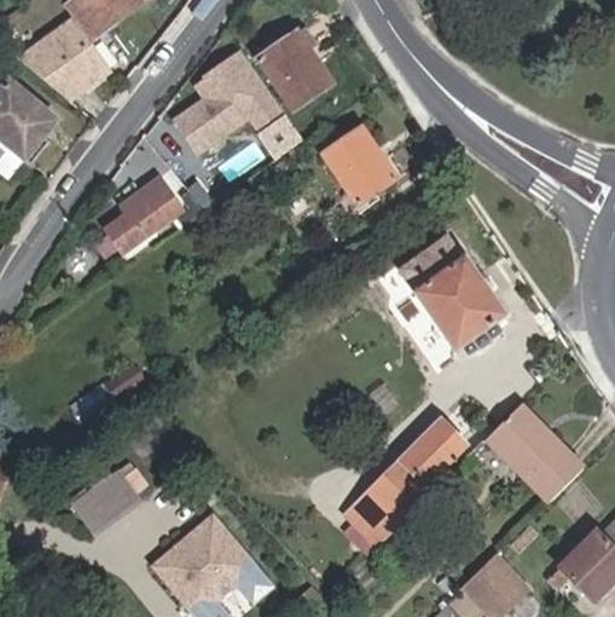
[(87,40),(140,0),(68,0),(62,5),(70,17),(16,57),(65,99),(108,69),(87,40)]
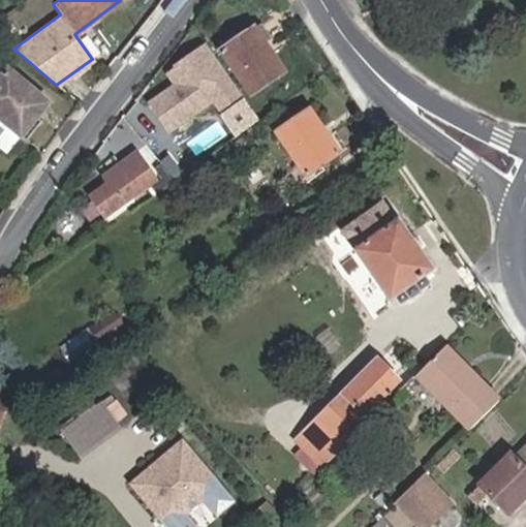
[(253,26),(217,50),(249,95),(284,71),(253,26)]
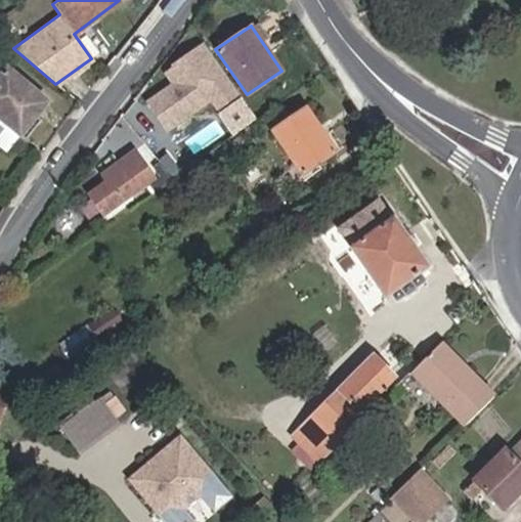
[(235,91),(202,42),(171,63),(179,77),(144,100),(164,128),(208,97),(214,106),(235,91)]
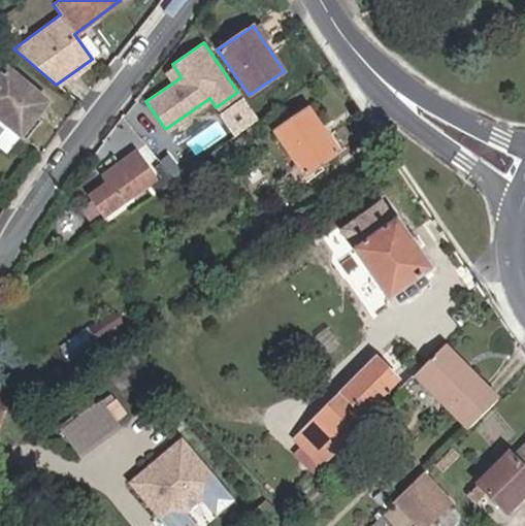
[(44,102),(3,68),(0,72),(0,120),(19,135),(44,102)]
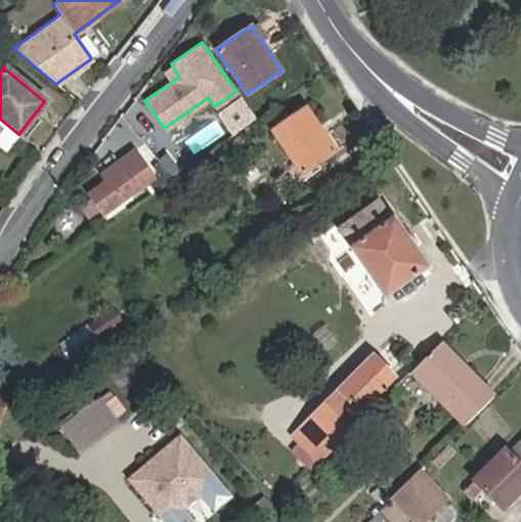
[(305,107),(271,130),(302,174),(336,150),(305,107)]
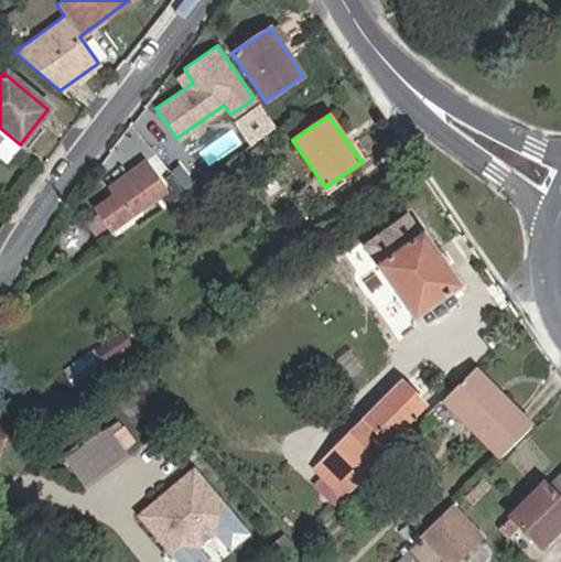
[(144,164),(110,190),(115,196),(96,211),(109,230),(164,192),(144,164)]
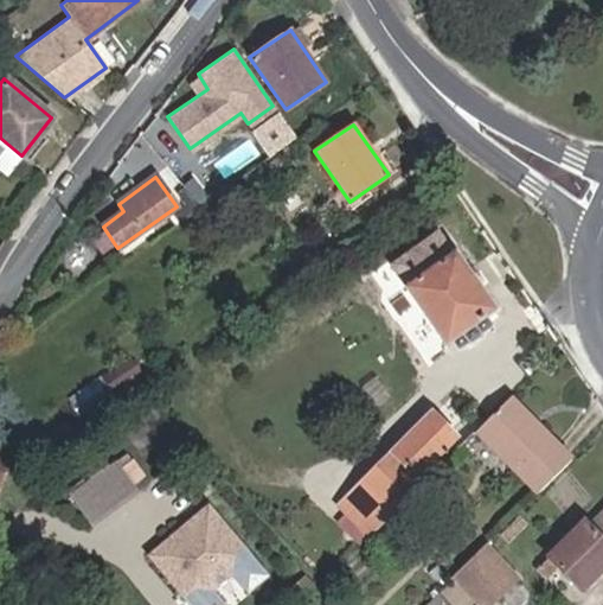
[(155,237),(174,224),(170,218),(151,231),(155,237)]
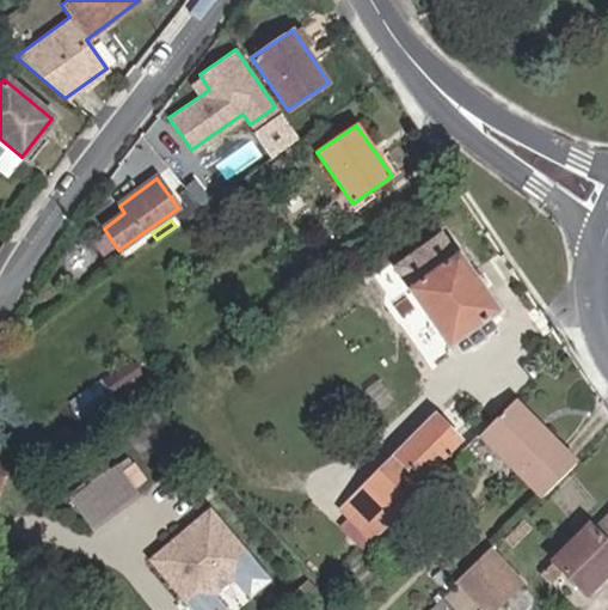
[(442,230),(392,264),(449,346),(453,343),(459,352),(461,352),(470,345),(472,346),(481,340),(481,337),(493,328),(493,327),(489,318),(497,311),(442,230)]
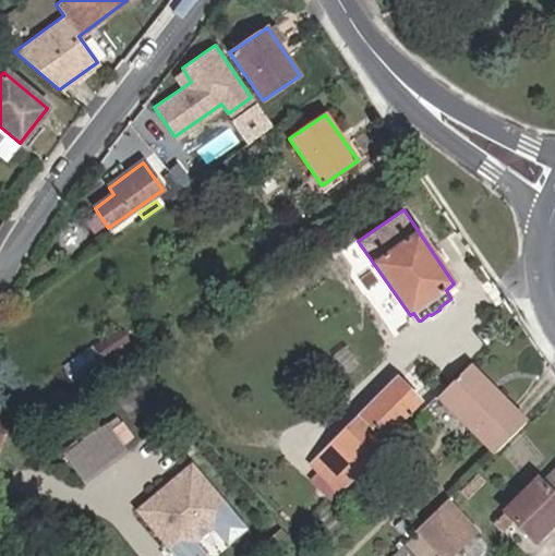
[(72,383),(129,345),(117,327),(60,365),(72,383)]
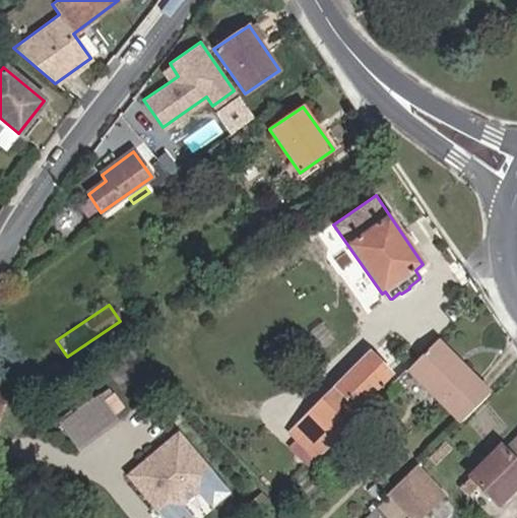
[(436,338),(406,369),(459,423),(489,392),(436,338)]
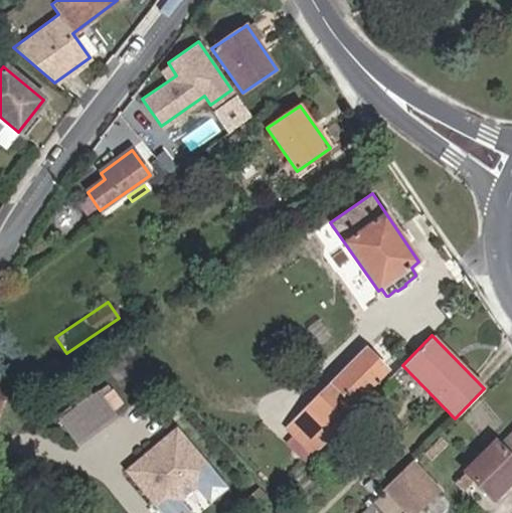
[(386,370),(365,348),(285,428),(310,453),(357,407),(353,403),(386,370)]
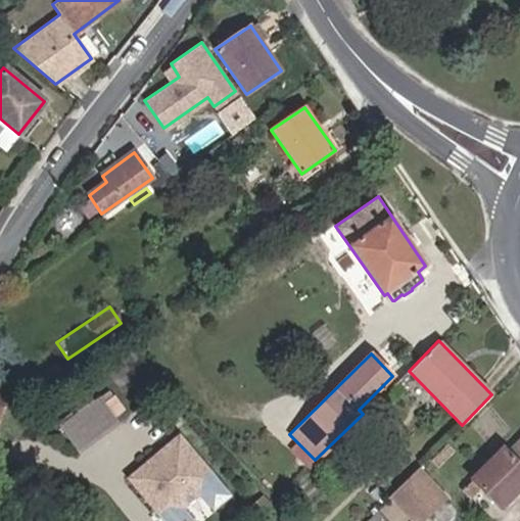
[(73,441),(105,416),(90,396),(58,422),(73,441)]
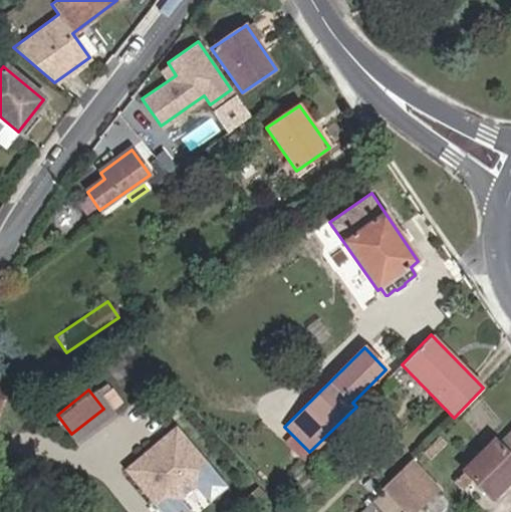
[(176,421),(121,466),(161,511),(193,511),(229,483),(176,421)]
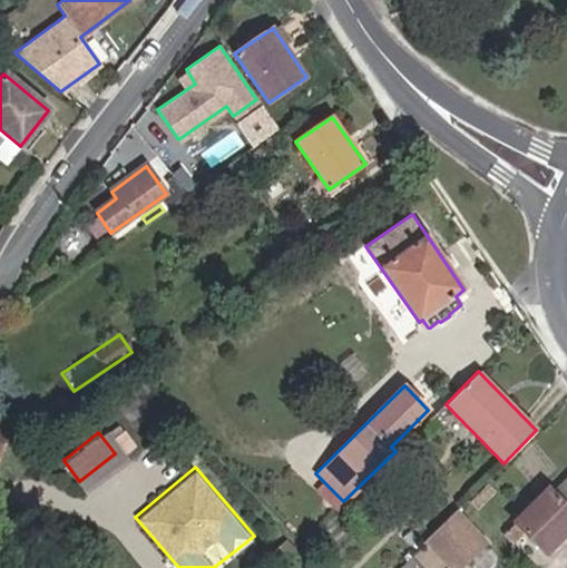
[(548,483),(515,516),(517,518),(546,548),(566,527),(566,476),(554,489),(548,483)]
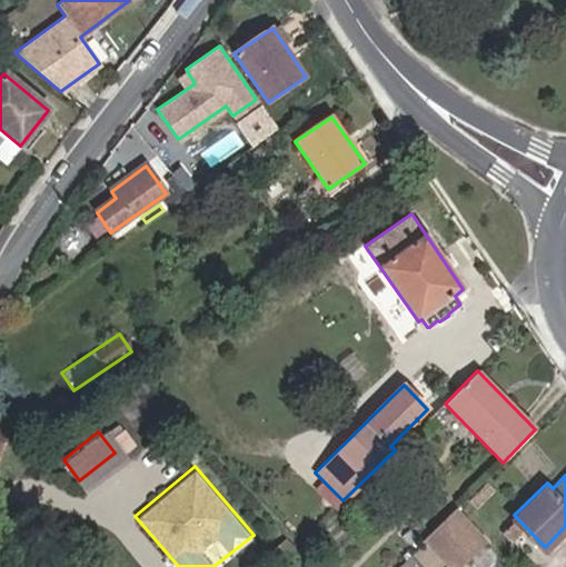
[(457,566),(482,543),(452,513),(420,544),(443,566),(457,566)]
